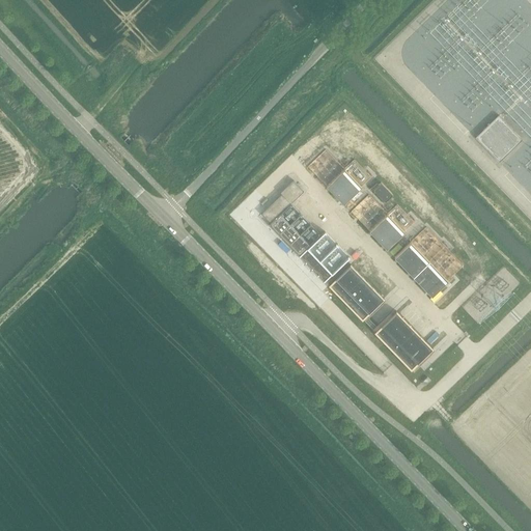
[(498,115),(475,138),(499,163),(523,140),(498,115)]
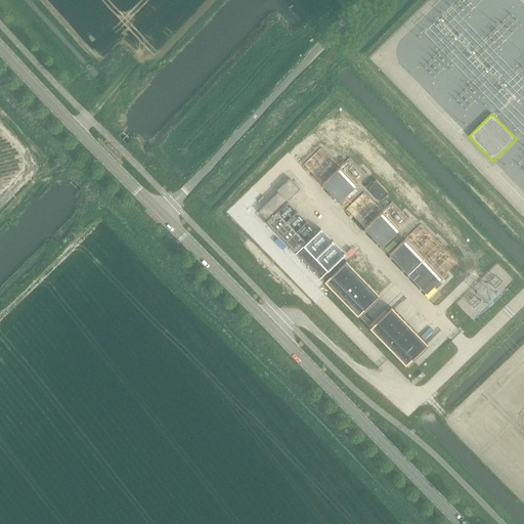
[(340,167),(322,183),(339,202),(356,184),(340,167)]
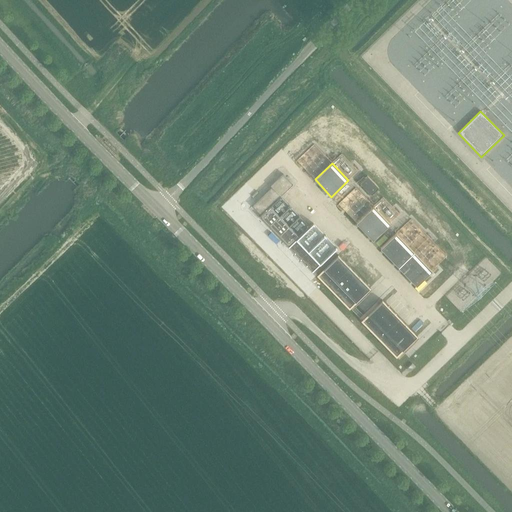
[(288,246),(299,237),(289,227),(279,217),(270,207),(292,184),(282,174),(270,186),(271,187),(252,206),(261,215),(259,216),(288,246)]
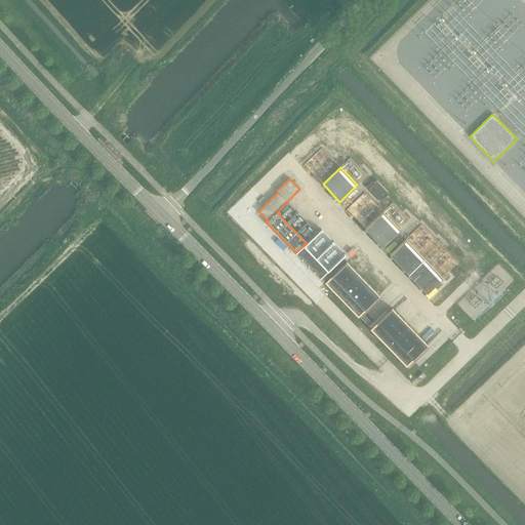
[(388,193),(376,180),(369,188),(380,200),(388,193)]
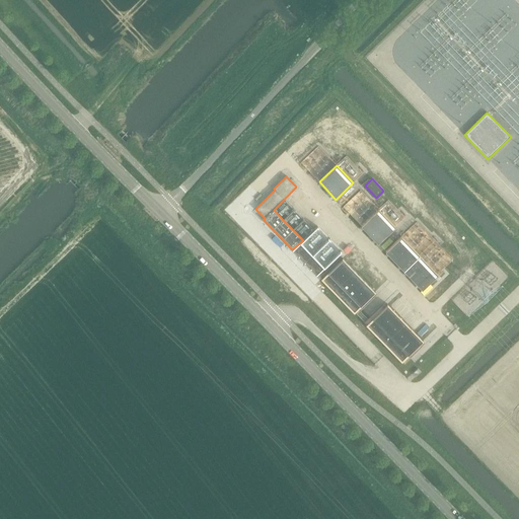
[(378,209),(361,226),(378,243),(395,227),(378,209)]
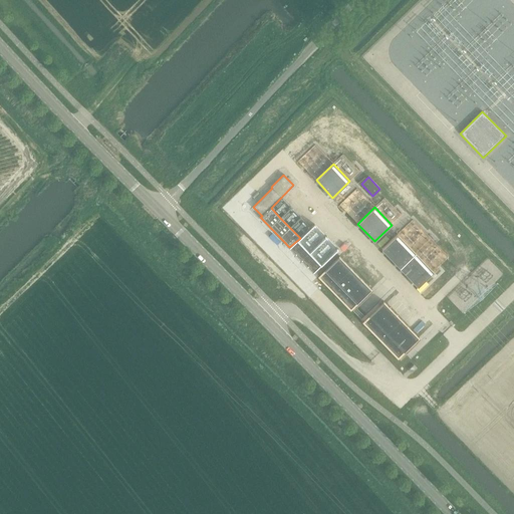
[(398,234),(381,249),(418,287),(433,272),(398,234)]
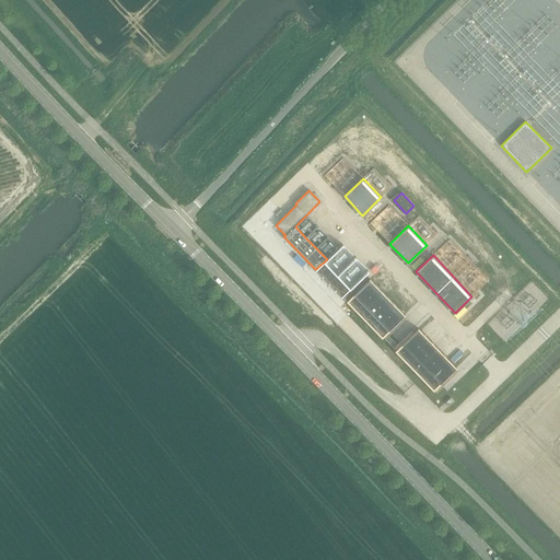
[(370,279),(346,301),(382,338),(405,316),(370,279)]
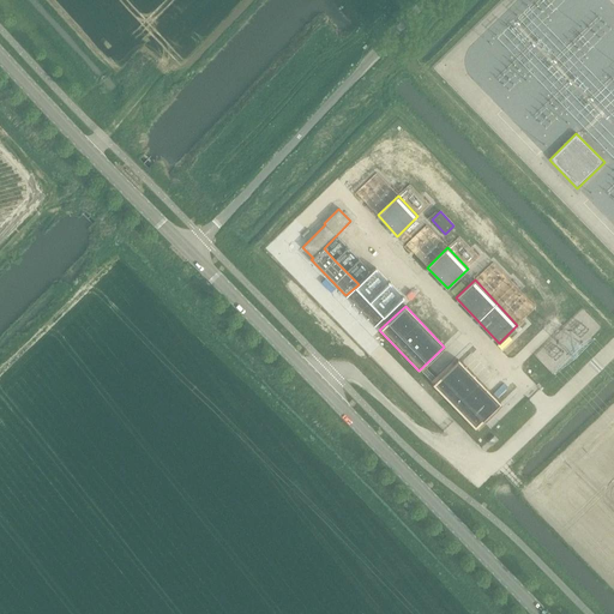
[(458,360),(433,385),(475,428),(500,403),(458,360)]
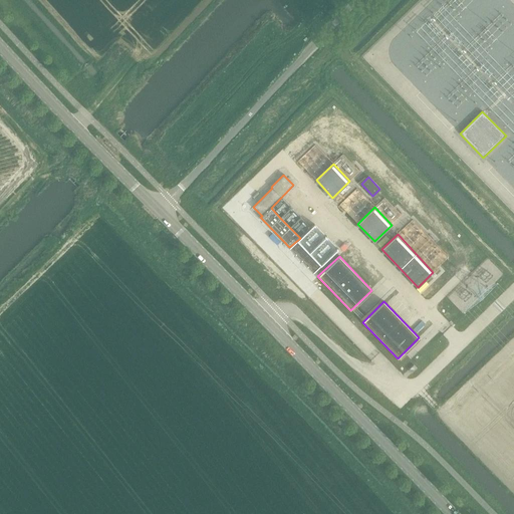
[(414,365),(409,370),(412,373),(417,368),(414,365)]
